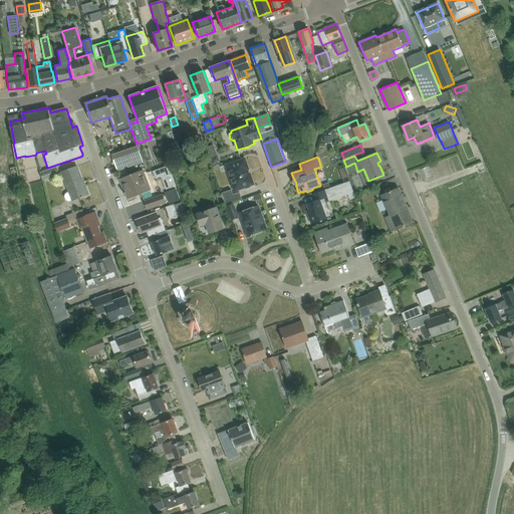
[(233,191),(244,188),(253,184),(250,175),(249,175),(247,170),(248,169),(245,160),(225,166),(233,191)]
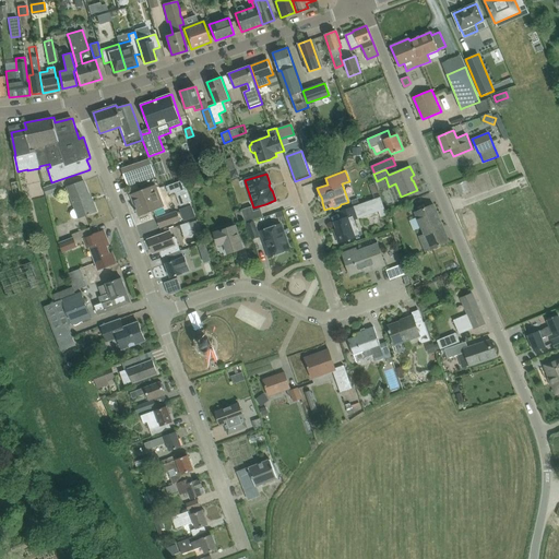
[(192,202),(183,180),(166,187),(169,195),(175,193),(180,206),(192,202)]
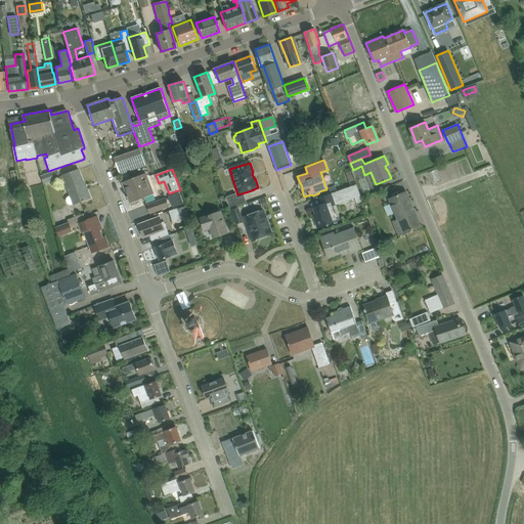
[(44,183),(59,177),(57,170),(42,176),(44,183)]
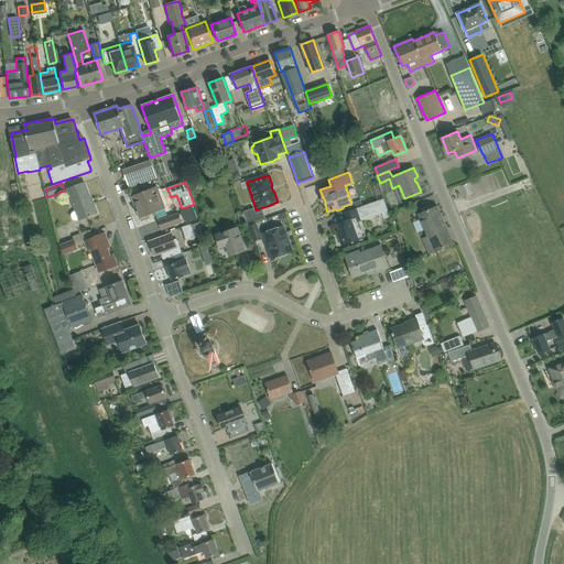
[(68,188),(76,209),(74,210),(72,213),(71,215),(73,219),(75,220),(77,220),(79,219),(80,220),(91,216),(97,214),(94,204),(93,205),(90,199),(85,183),(68,188)]
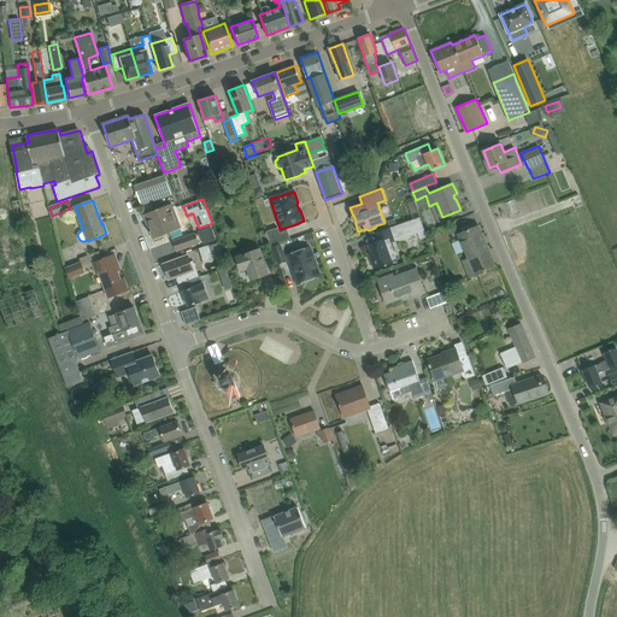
[(181,228),(172,204),(144,215),(150,231),(148,231),(150,234),(151,233),(153,239),(181,228)]
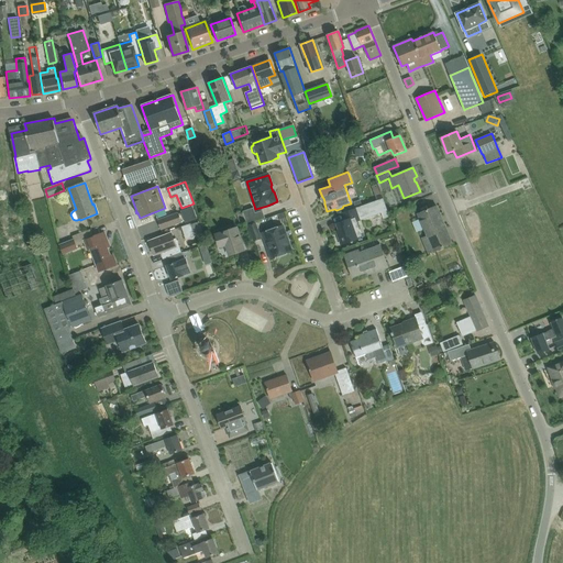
[(363,220),(382,213),(388,211),(384,198),(362,206),(359,207),(356,208),(343,212),(346,220),(337,223),(339,230),(337,231),(339,238),(341,236),(344,244),(363,238),(357,221),(363,220)]
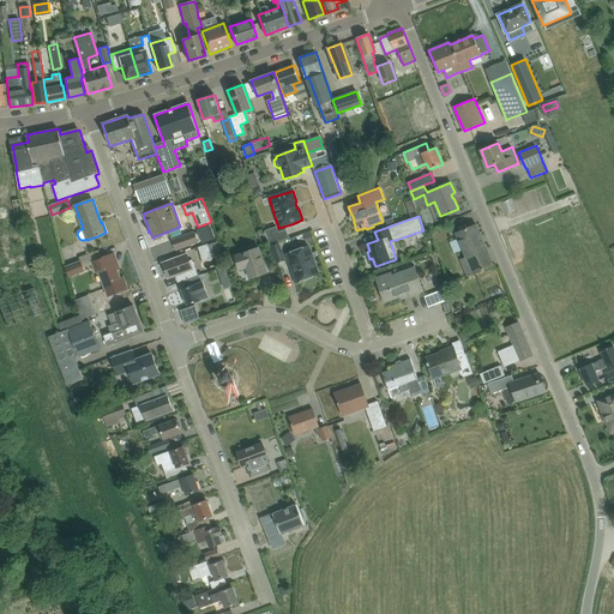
[(476,224),(456,233),(465,258),(461,260),(468,276),(494,265),(476,224)]
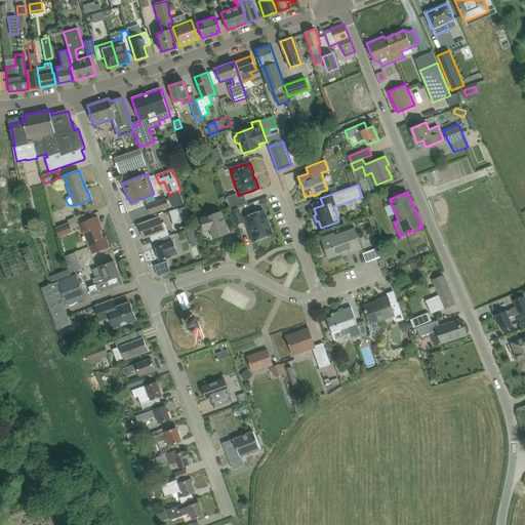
[(236,193),(227,197),(229,204),(230,204),(231,208),(247,203),(245,196),(238,198),(236,193)]
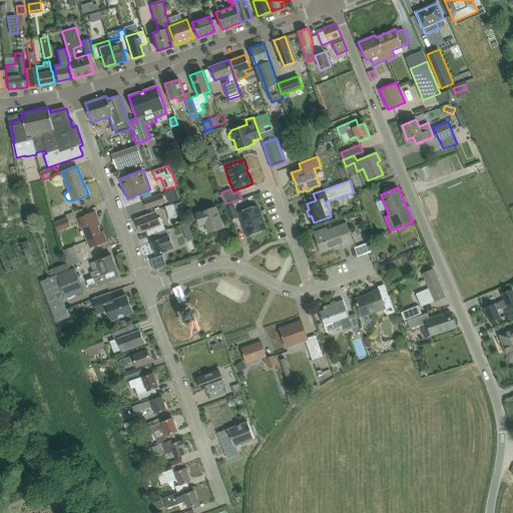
[(175,189),(165,193),(169,203),(179,200),(175,189)]
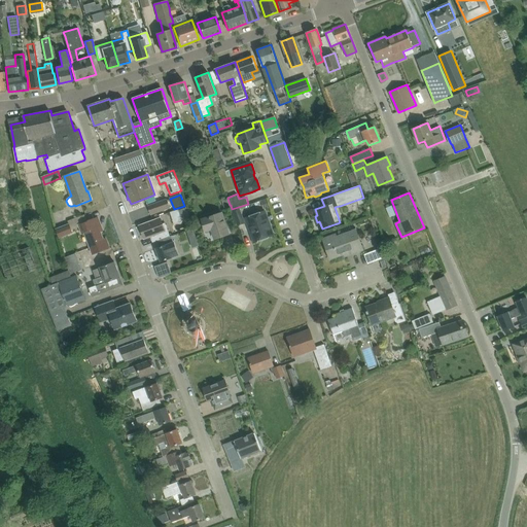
[(267,199),(260,201),(264,209),(269,207),(267,199)]
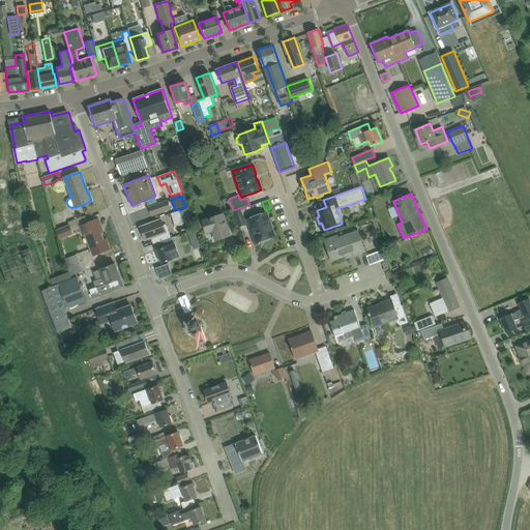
[(168,201),(156,205),(149,207),(151,215),(171,209),(168,201)]
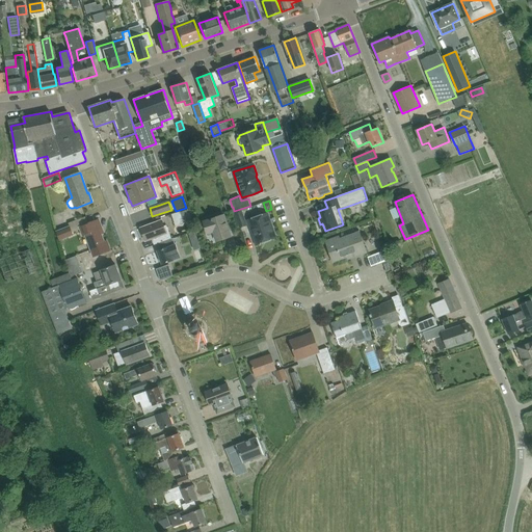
[(188,209),(180,212),(184,222),(192,220),(188,209)]
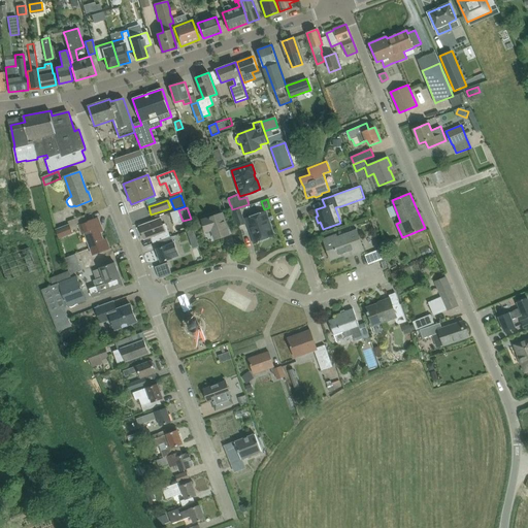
[(239,209),(233,211),(238,226),(244,224),(239,209)]
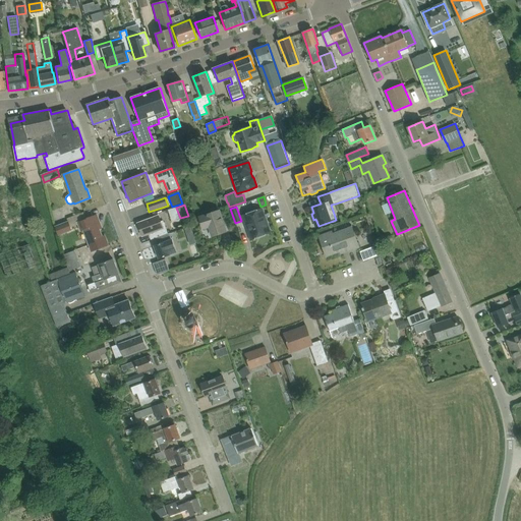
[(271,232),(263,210),(243,216),(246,225),(248,225),(253,238),(271,232)]
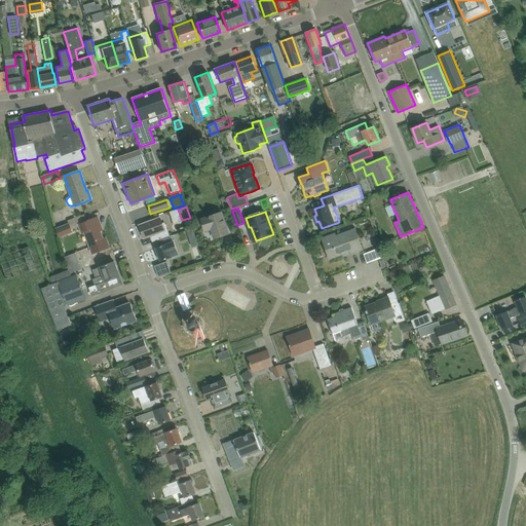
[(228,233),(221,213),(202,220),(205,230),(212,228),(215,238),(228,233)]
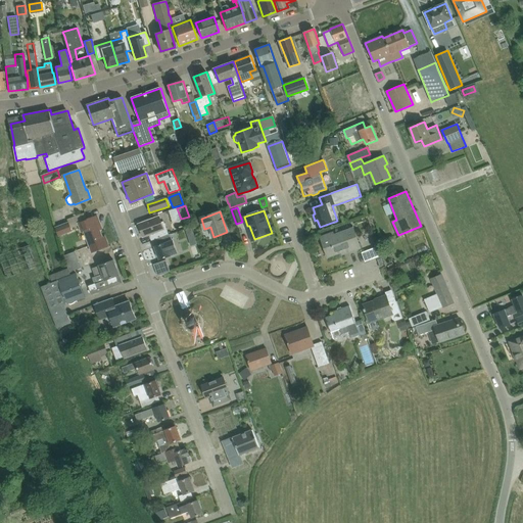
[(102,237),(99,230),(97,226),(100,225),(97,216),(78,223),(82,232),(84,231),(92,252),(108,245),(105,237),(102,237)]
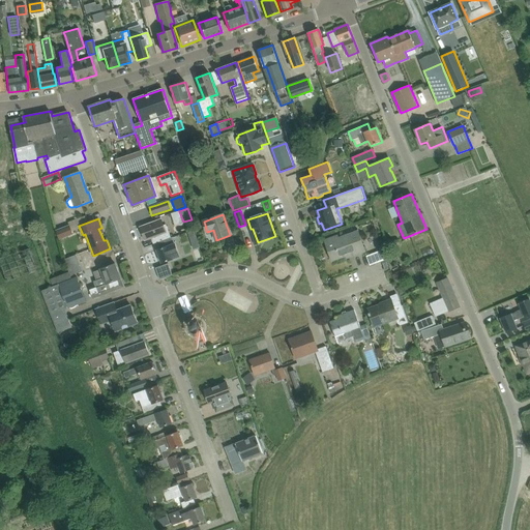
[(153,244),(157,242),(171,238),(169,231),(167,232),(162,218),(141,227),(146,240),(151,238),(153,244)]
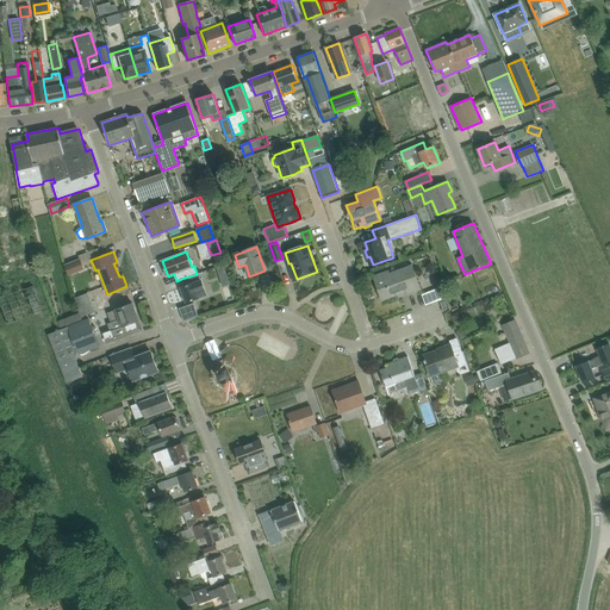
[(85,269),(81,259),(64,266),(68,275),(83,269),(85,269)]
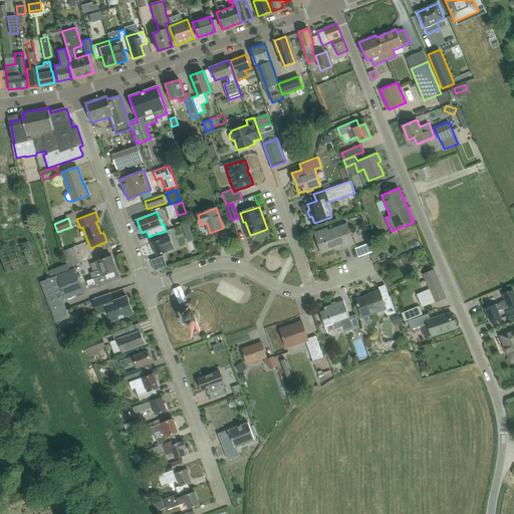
[(322,253),(335,248),(336,250),(354,244),(347,224),(315,236),(322,253)]
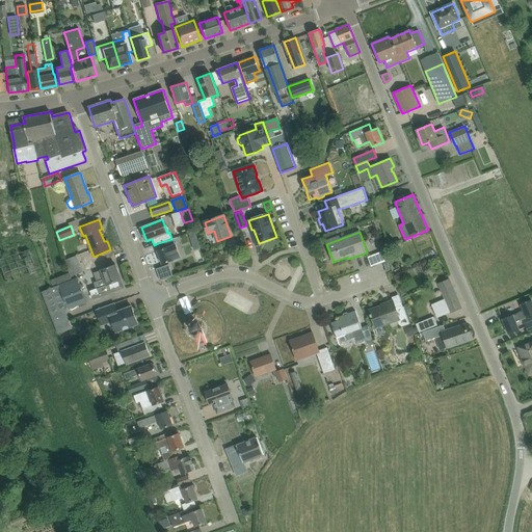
[(158,243),(160,249),(157,250),(162,264),(180,258),(177,248),(176,245),(174,238),(171,239),(158,243)]
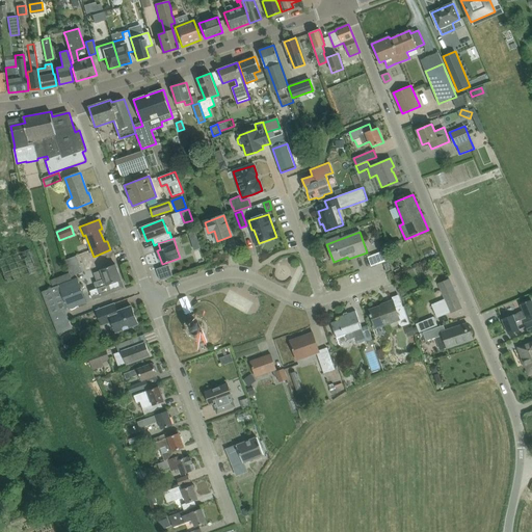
[(368,257),(371,266),(376,264),(382,262),(386,269),(391,267),(389,260),(384,250),(368,257)]
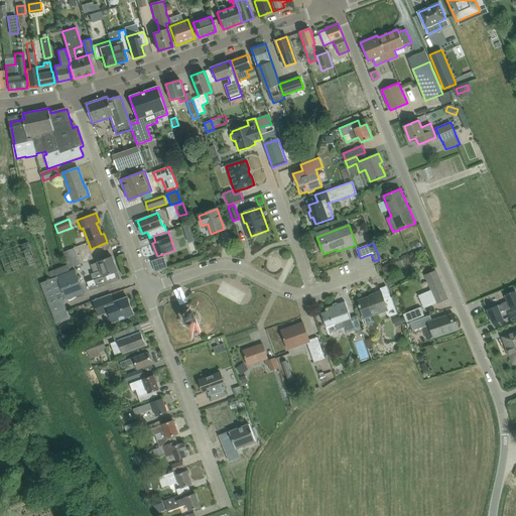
[(74,248),(62,252),(68,264),(68,265),(69,268),(80,264),(74,248)]
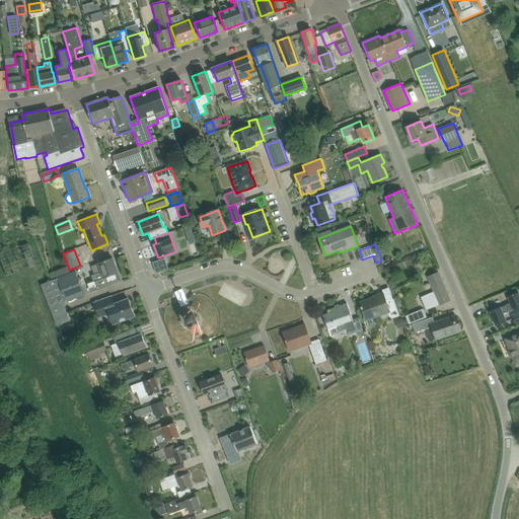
[(164,257),(152,263),(156,274),(169,270),(164,257)]
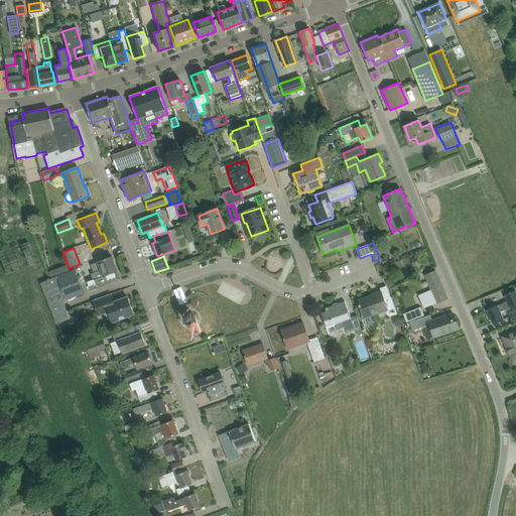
[(109,284),(121,279),(112,257),(91,265),(94,273),(91,274),(93,280),(88,282),(91,290),(97,288),(98,288),(109,284)]
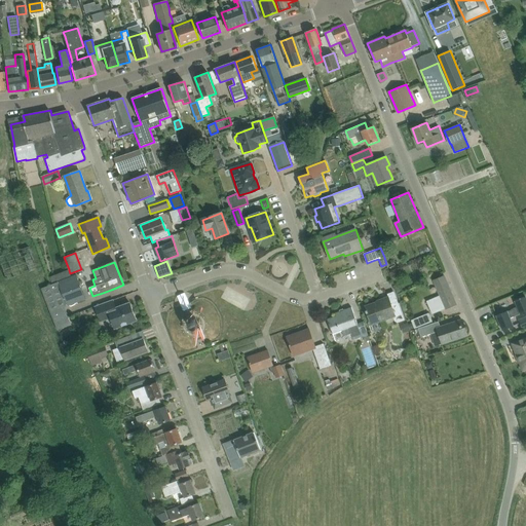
[(51,285),(41,289),(51,312),(61,308),(65,307),(86,299),(76,274),(72,276),(67,278),(58,283),(52,285),(51,285)]
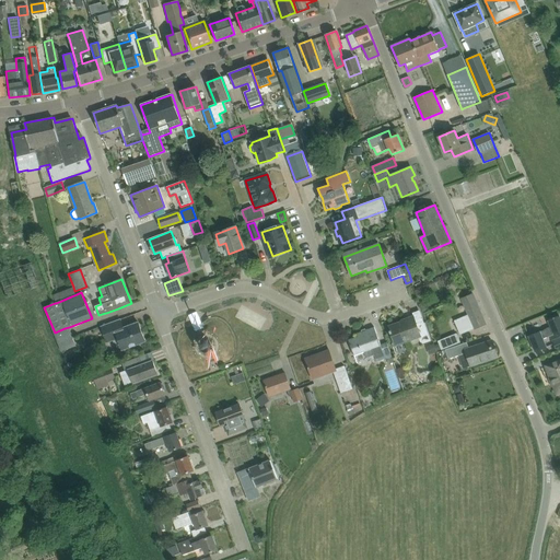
[(463,299),(469,314),(454,321),(461,335),(486,324),(474,294),(463,299)]
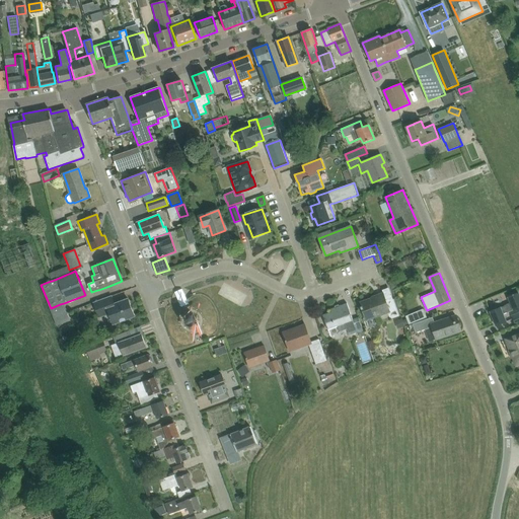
[(505,306),(491,312),(496,325),(507,321),(503,313),(518,306),(518,293),(518,292),(513,295),(508,297),(511,303),(505,305),(505,306)]
